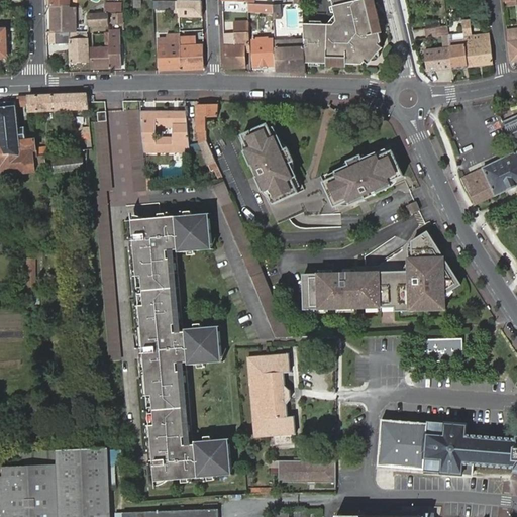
[(68,0),(49,0),(50,34),(75,33),(75,8),(69,8),(68,0)]
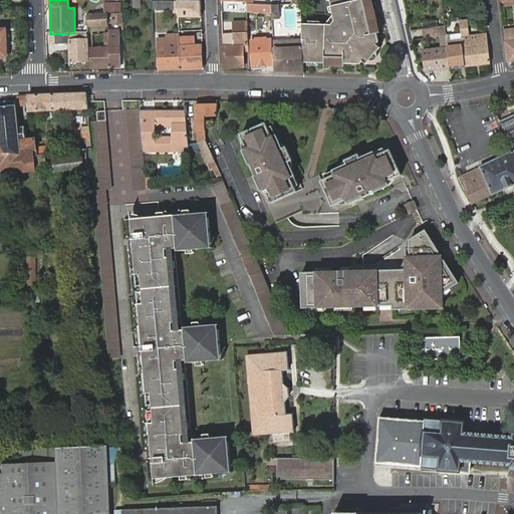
[(179,17),(201,17),(201,0),(178,0),(178,3),(178,11),(179,17)]
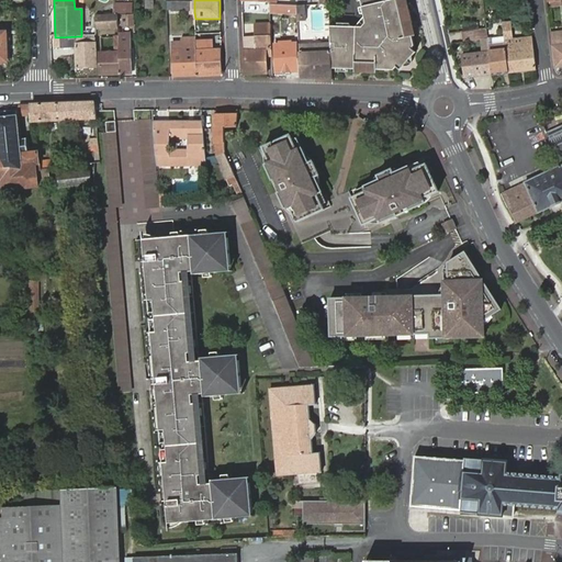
[(330,47),(332,69),(392,70),(395,67),(400,71),(405,64),(398,57),(402,53),(409,59),(415,53),(412,49),(415,45),(404,0),(360,0),(367,26),(329,26),(330,47)]
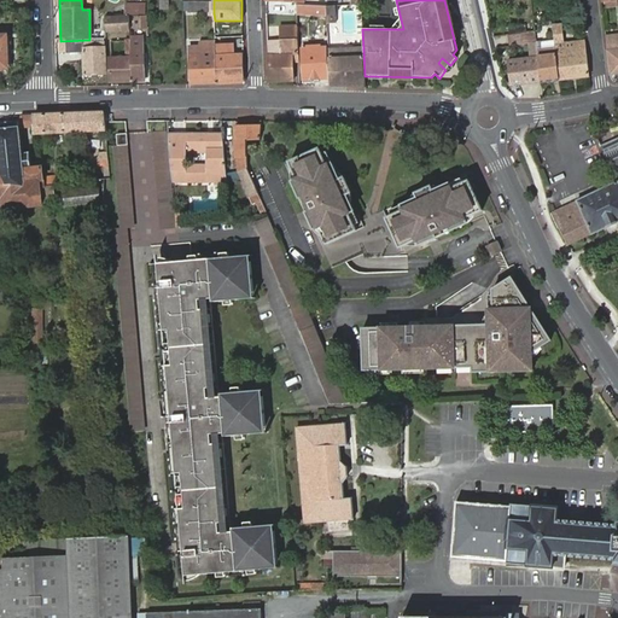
[(188,13),(208,13),(208,4),(188,4),(188,13)]
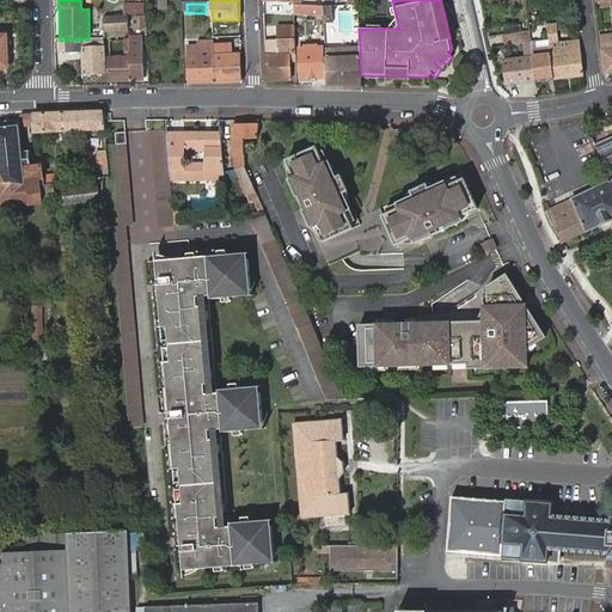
[(293,13),(324,14),(323,5),(311,4),(294,4),(293,4),(293,5),(293,13)]
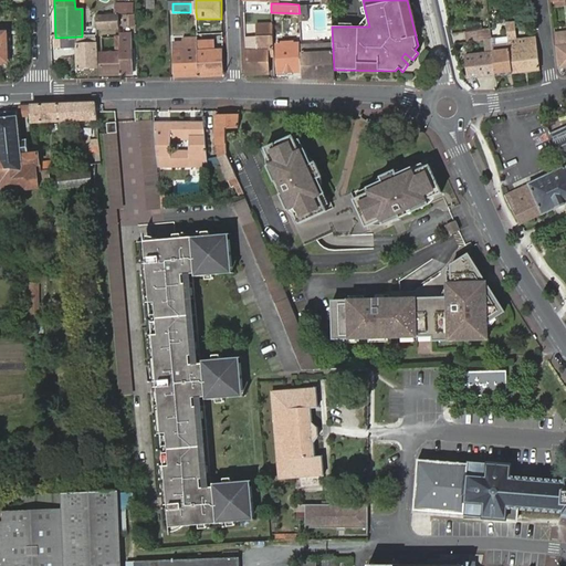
[(119,14),(126,14),(126,4),(116,4),(116,14),(119,14)]
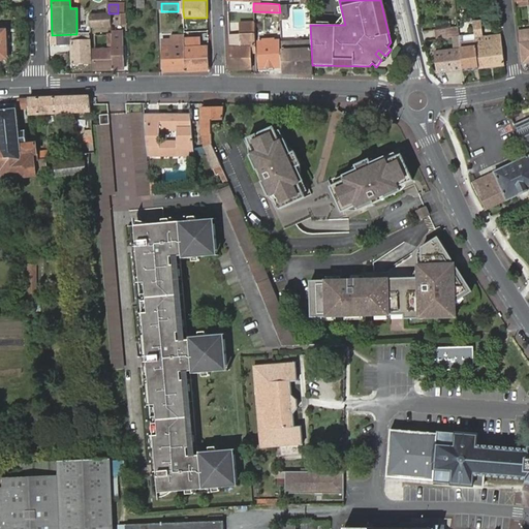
[(91,16),(91,28),(112,28),(112,14),(91,16)]
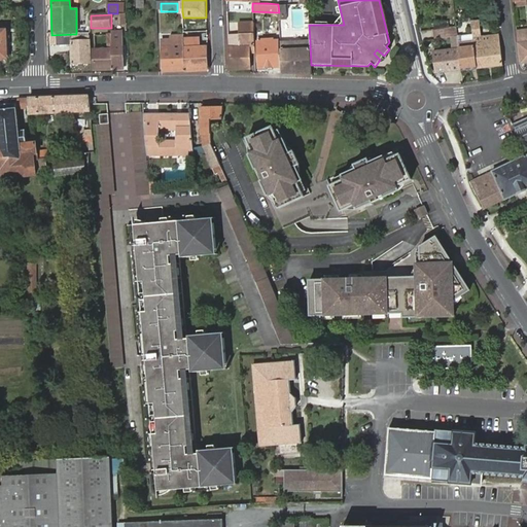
[(456,20),(433,23),(434,30),(456,26),(456,20)]
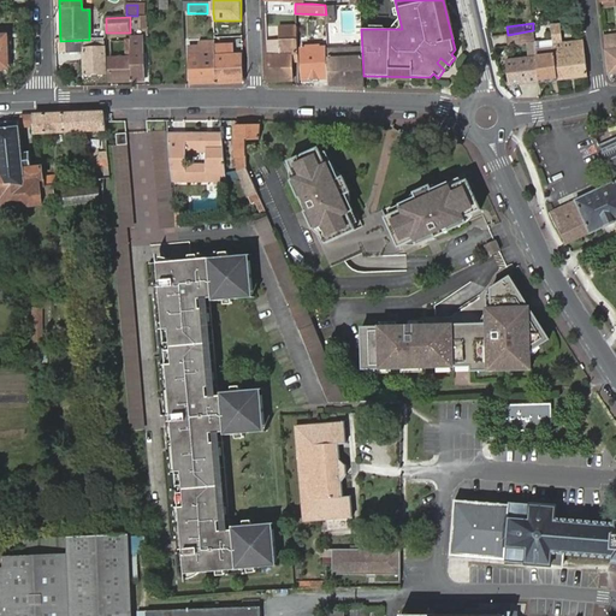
[(587,77),(584,40),(563,42),(561,25),(552,27),(554,41),(554,46),(558,81),(587,77)]
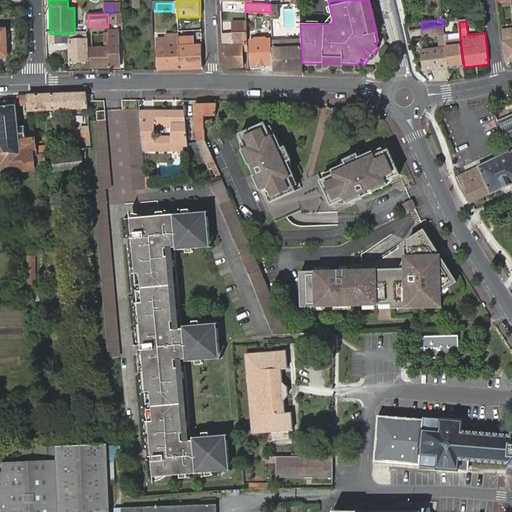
[(241,46),(246,46),(246,23),(231,23),(231,34),(231,46),(221,46),(222,68),(241,68),(241,46)]
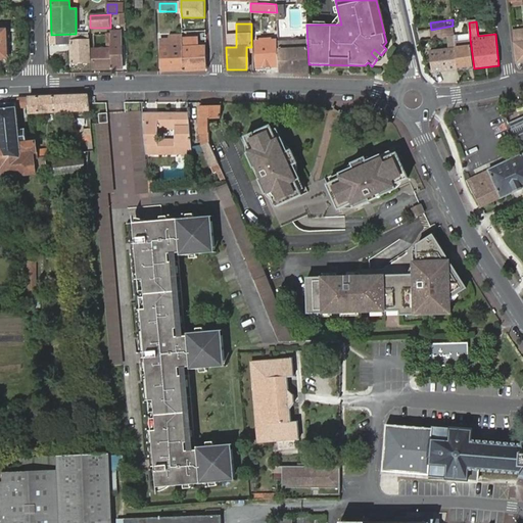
[(456,49),(458,69),(474,68),(470,39),(470,35),(459,36),(458,29),(454,29),(456,49)]
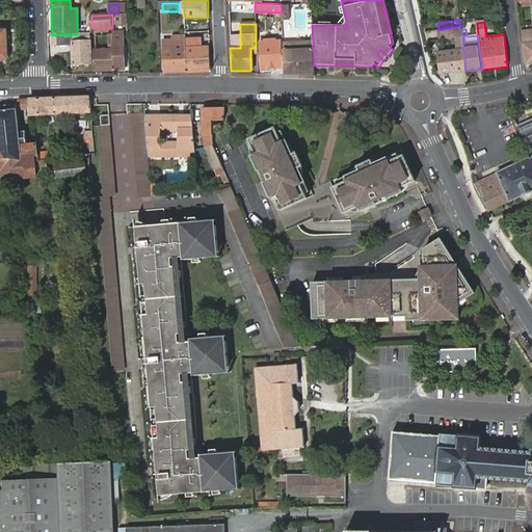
[(112,35),(113,71),(124,71),(123,32),(112,33),(112,35)]
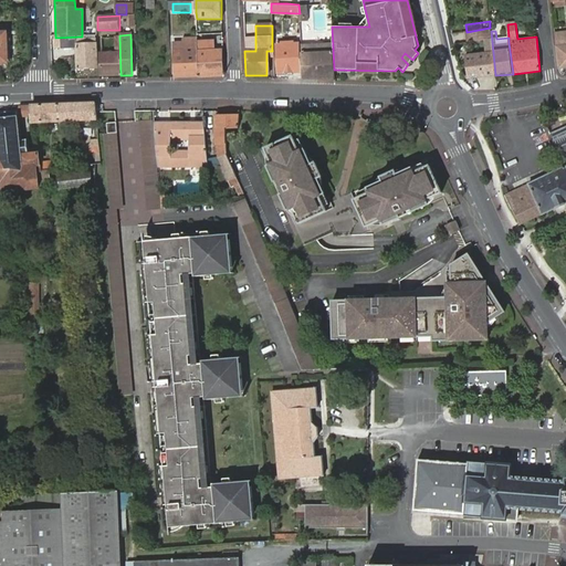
[(565,34),(564,34),(555,35),(558,69),(558,70),(565,67),(565,34)]
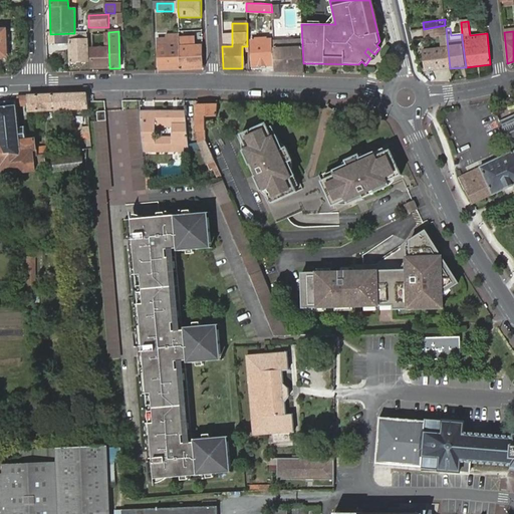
[(78,36),(77,33),(56,34),(57,44),(70,44),(70,62),(87,62),(87,36),(78,36)]
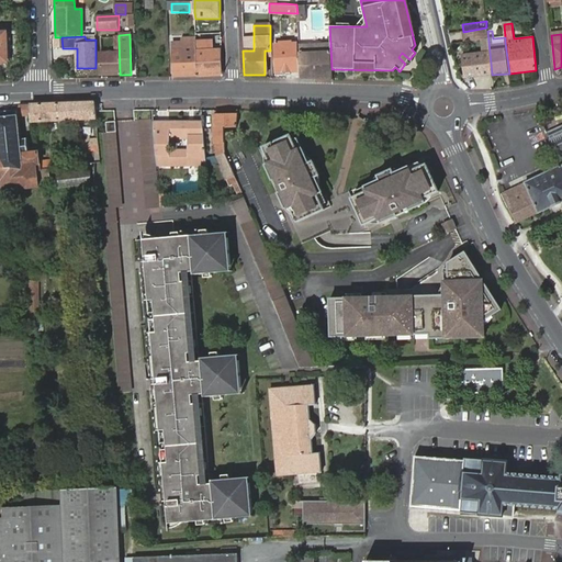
[(100,75),(120,75),(119,37),(114,37),(114,53),(100,53),(100,75)]
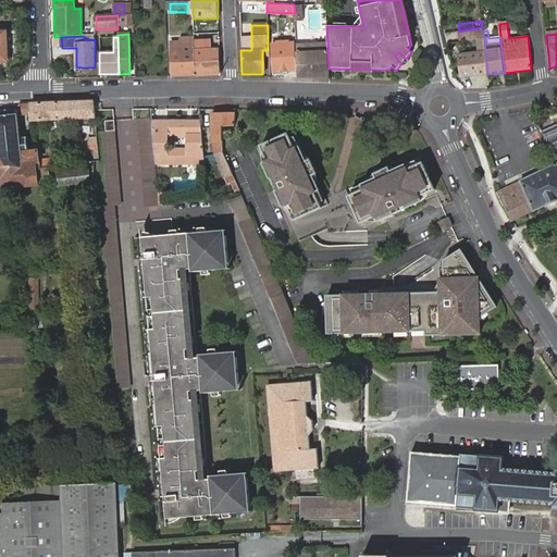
[(195,76),(218,75),(217,51),(211,51),(198,51),(198,41),(198,37),(194,37),(194,39),(195,76)]
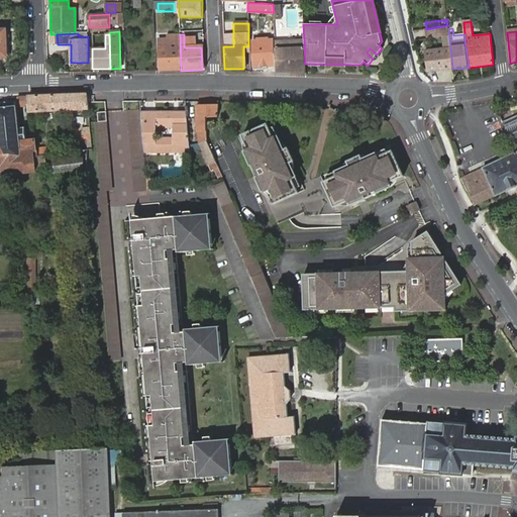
[(223,34),(223,46),(233,46),(233,34),(223,34)]
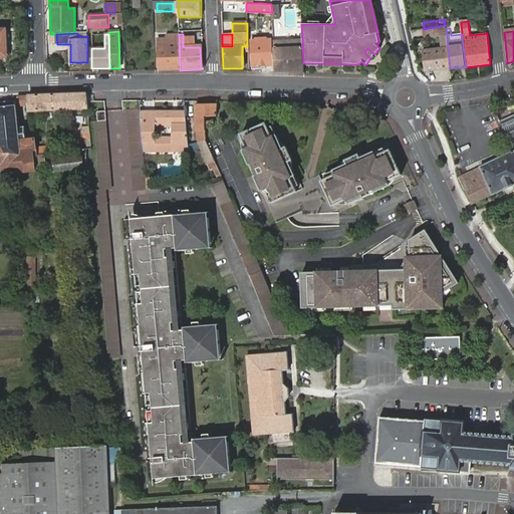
[(159,71),(180,70),(179,36),(166,36),(166,40),(158,40),(159,71)]
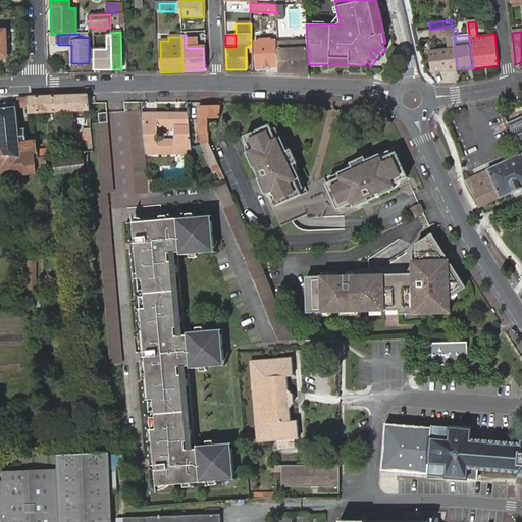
[(186,48),(198,48),(198,39),(186,39),(186,48)]
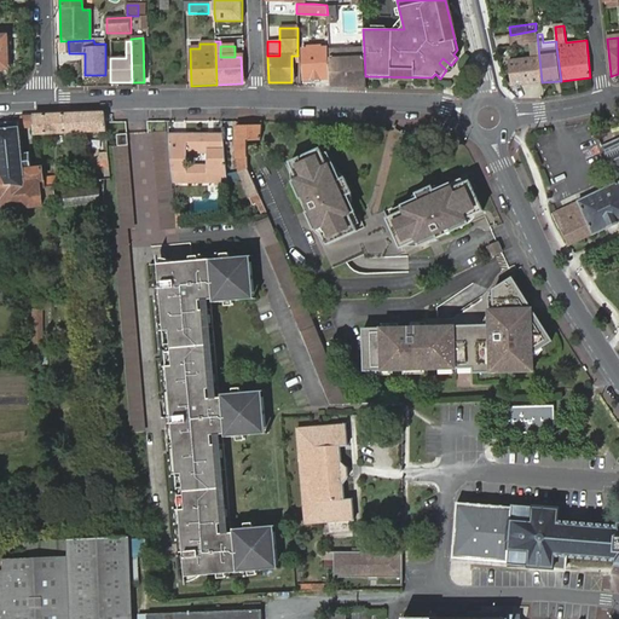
[(302,52),(304,80),(327,80),(325,52),(320,52),(320,48),(306,50),(306,52),(302,52)]
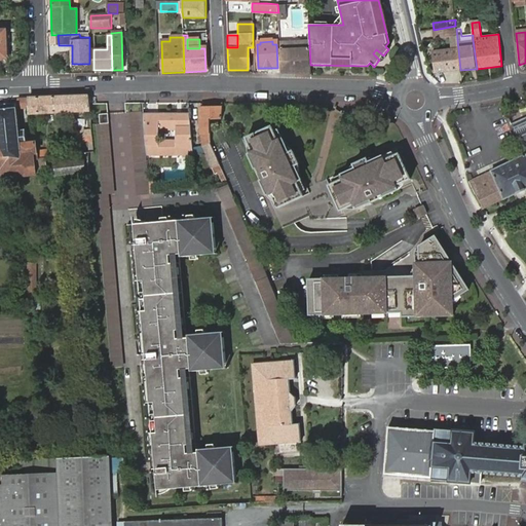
[(278,44),(280,74),(310,75),(310,65),(309,44),(278,44)]
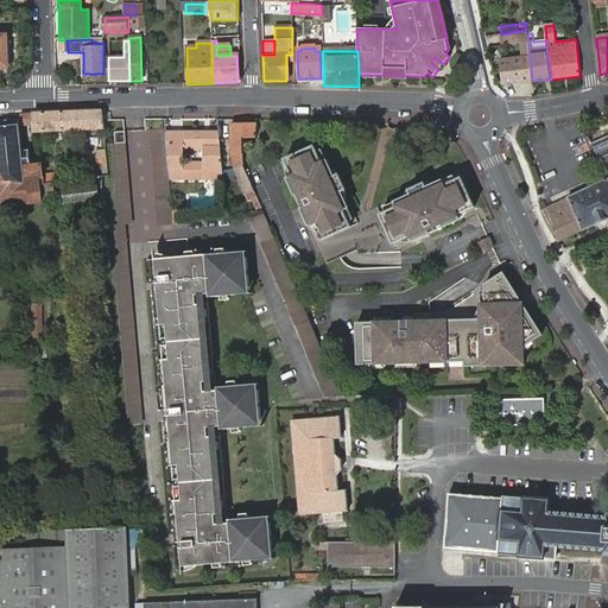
[(431,62),(438,69),(443,64),(435,57),(431,62)]
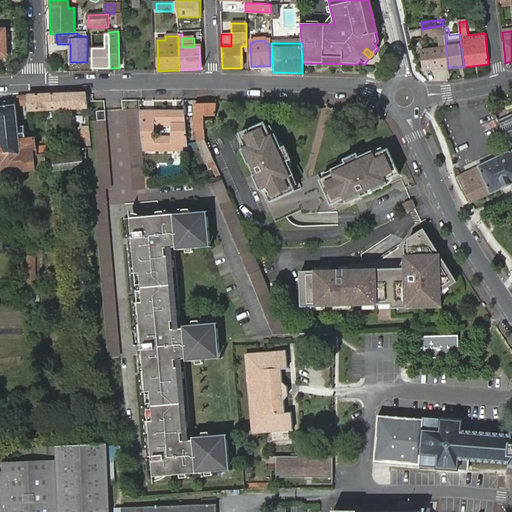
[(422,71),(448,68),(446,48),(420,51),(422,71)]
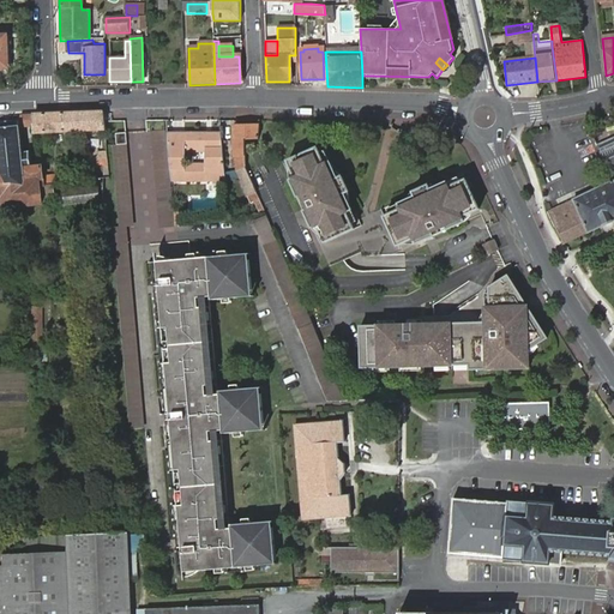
[(103,109),(24,112),(20,120),(0,120),(0,196),(4,196),(5,205),(42,202),(41,192),(54,191),(53,173),(40,173),(40,163),(29,163),(29,148),(22,148),(22,122),(34,122),(35,130),(72,128),(73,137),(85,137),(82,128),(106,128),(103,109)]
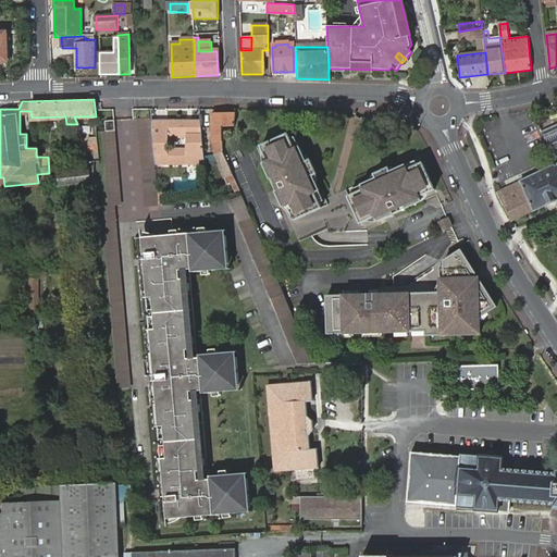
[(233,126),(234,113),(211,113),(212,126),(208,125),(208,131),(212,132),(212,143),(219,143),(219,147),(222,146),(221,127),(233,126)]
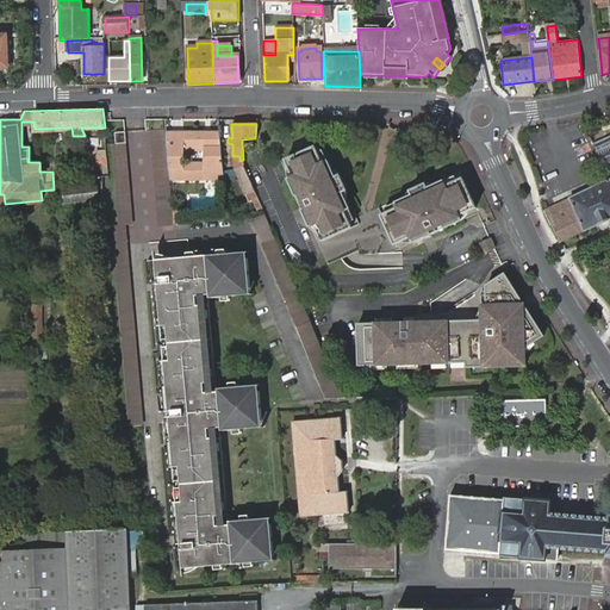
[(166,130),(166,129),(150,130),(159,224),(174,223),(174,222),(169,176),(166,130)]
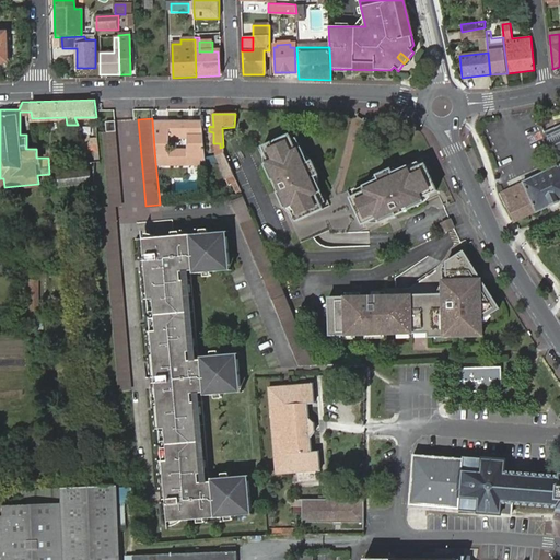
[(201,118),(152,119),(155,162),(206,161),(201,118)]
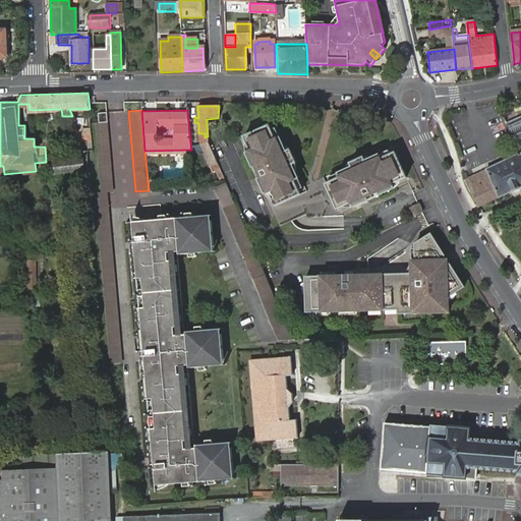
[(106,111),(97,111),(98,122),(107,121),(106,111)]
